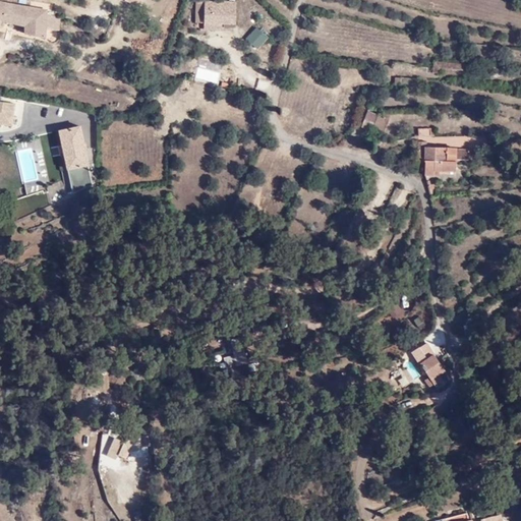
[(42,31),(44,13),(23,9),(23,6),(0,0),(0,20),(20,25),(18,34),(49,40),(50,36),(41,35),(42,31)]
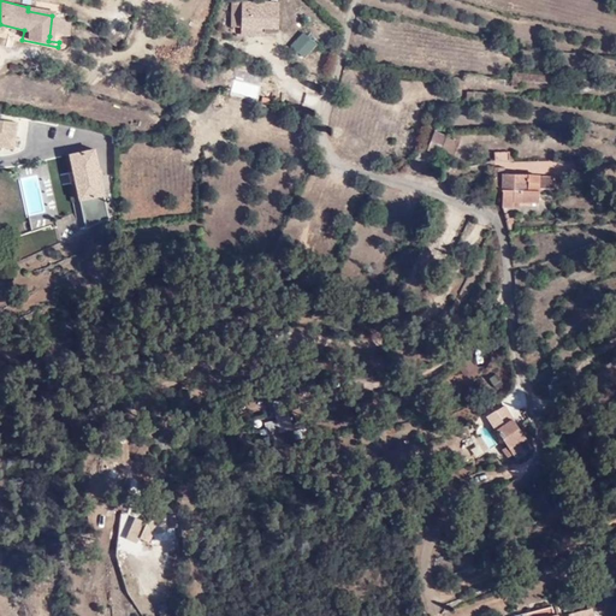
[(237,22),(238,0),(227,0),(227,24),(237,24),(237,22)]
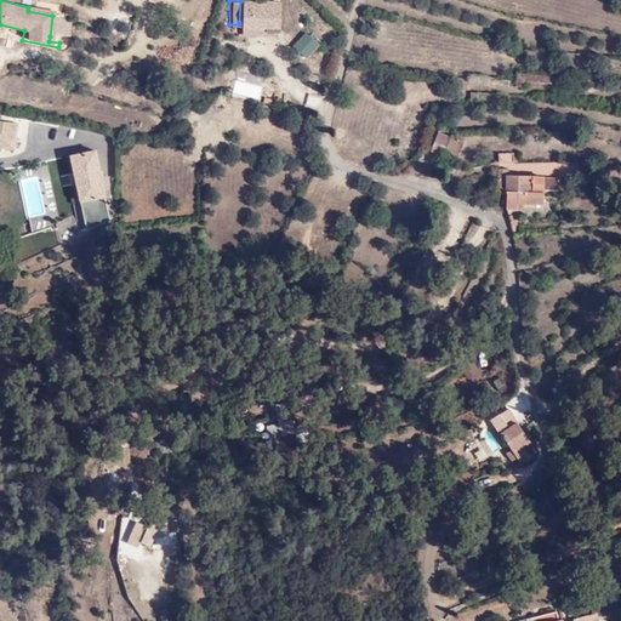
[(262,23),(262,27),(278,27),(278,0),(240,0),(239,22),(262,23)]
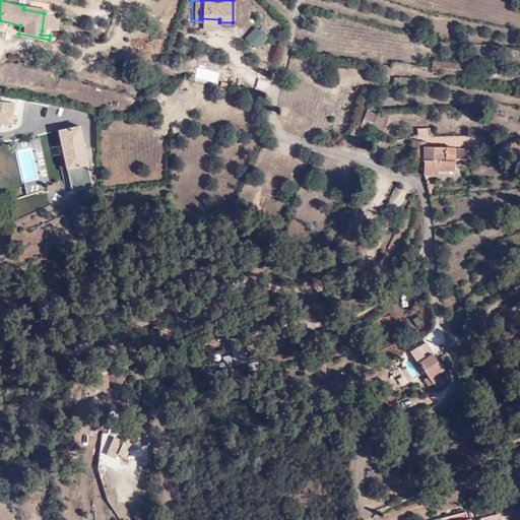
[(59,22),(59,17),(44,13),(42,30),(57,34),(59,22)]
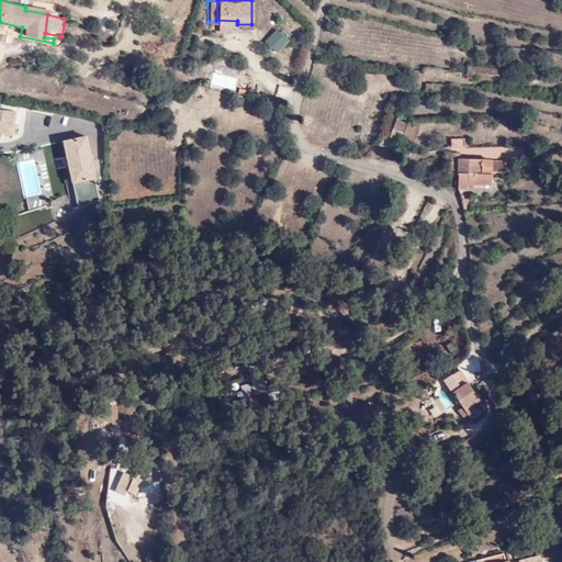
[(76,20),(69,19),(64,19),(64,24),(80,29),(82,24),(80,23),(76,20)]
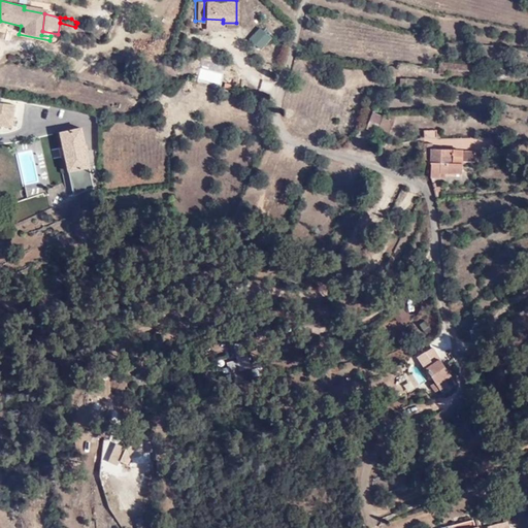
[(260,51),(271,38),(259,27),(248,39),(260,51)]
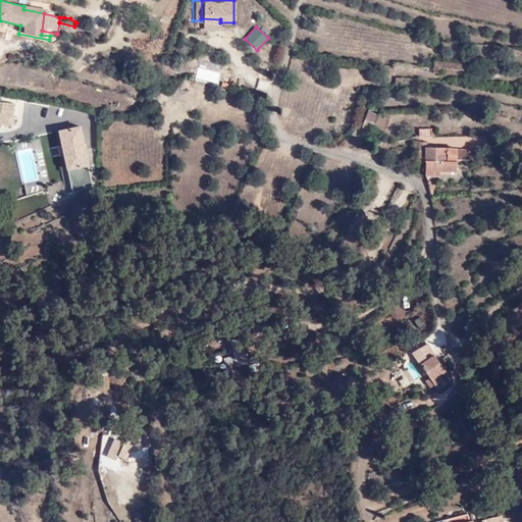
[(216,83),(219,72),(198,66),(195,76),(216,83)]
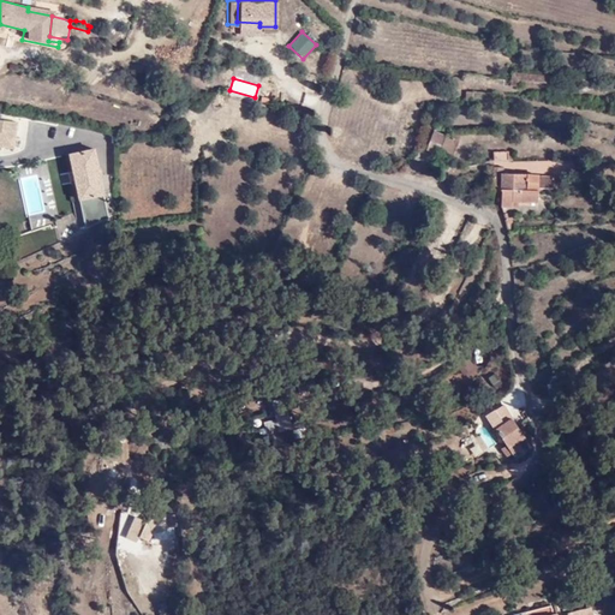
[(491,101),(490,88),(470,89),(471,99),(472,102),(491,101)]
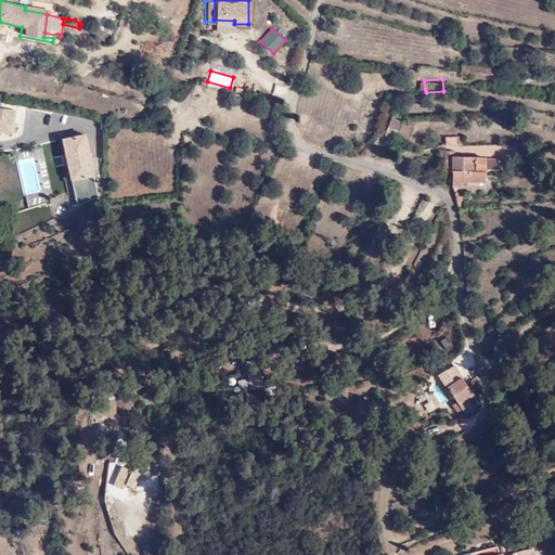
[(425,89),(424,80),(415,81),(416,89),(425,89)]
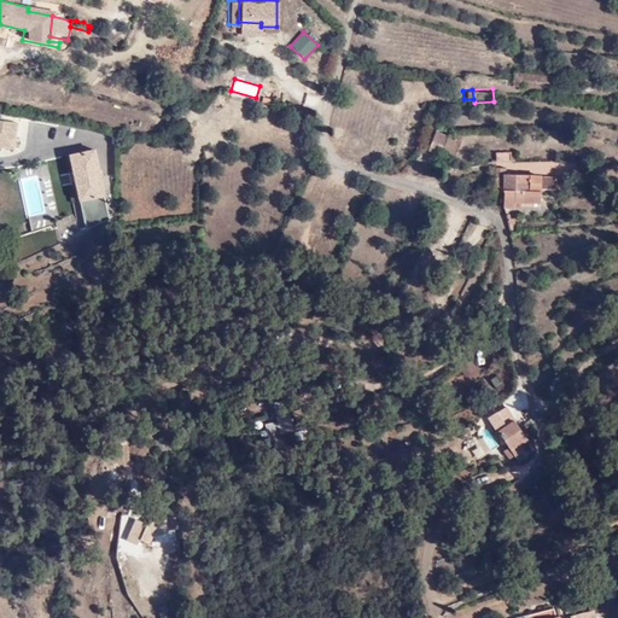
[(35,122),(25,121),(24,134),(34,135),(35,122)]
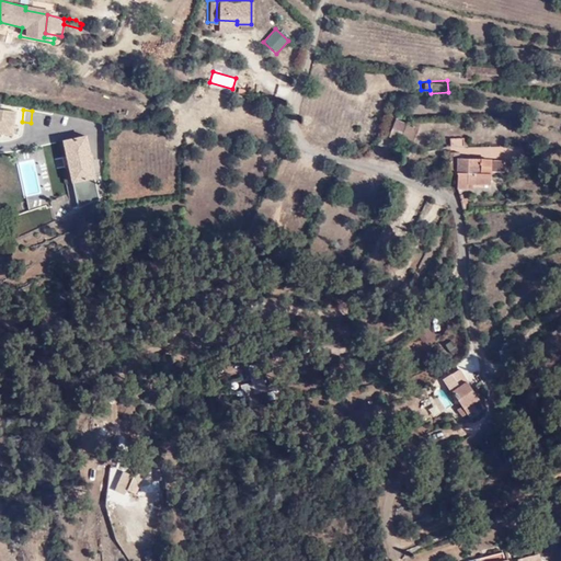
[(9,114),(0,112),(0,135),(11,136),(13,121),(8,121),(9,114)]
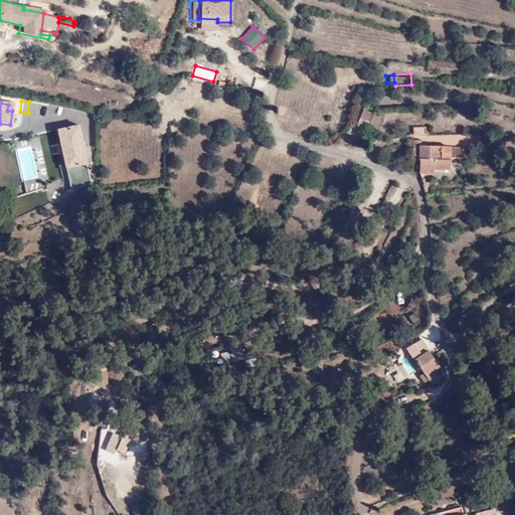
[(360,109),(352,126),(364,131),(365,127),(376,131),(381,118),(360,109)]
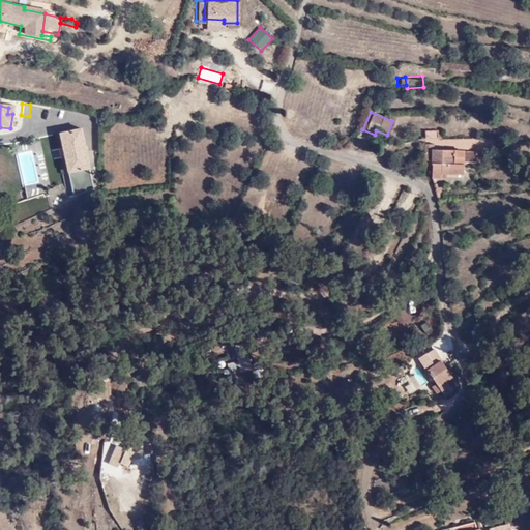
[(80,126),(56,133),(65,171),(89,166),(80,126)]
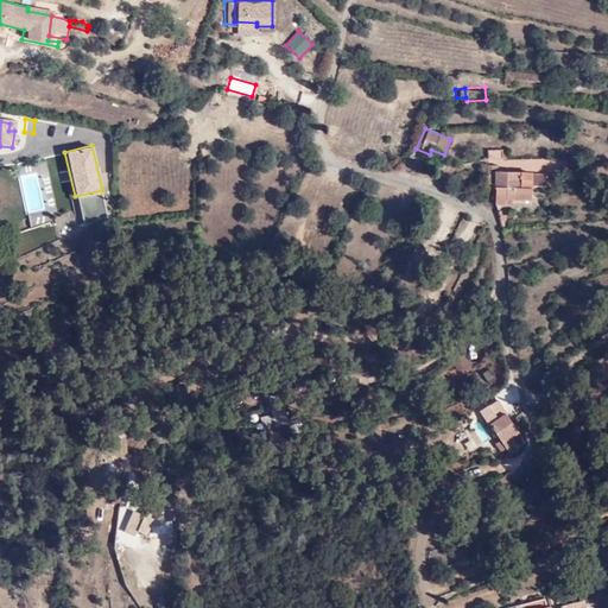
[(496,159),(496,150),(486,150),(486,158),(496,159)]
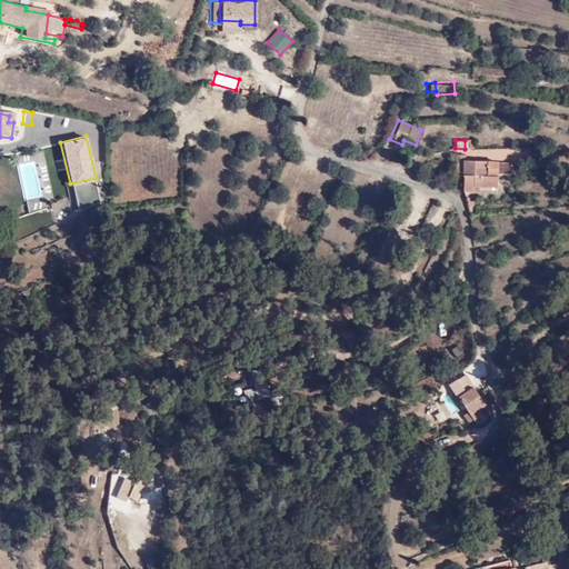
[(462,185),(462,191),(465,192),(479,192),(480,187),(498,188),(499,163),(465,161),(465,155),(453,155),(453,177),(462,177),(462,185)]
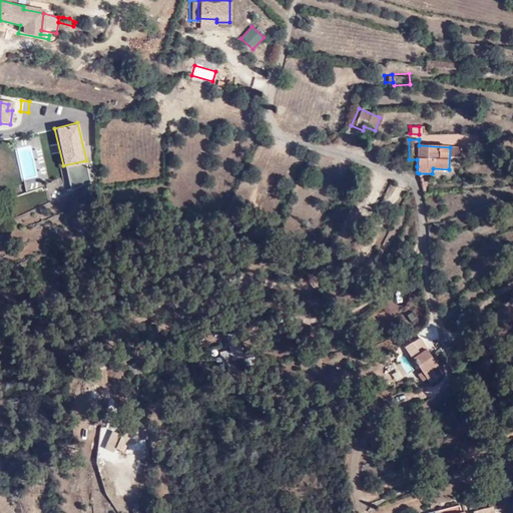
[(81,172),(70,176),(75,188),(86,183),(81,172)]
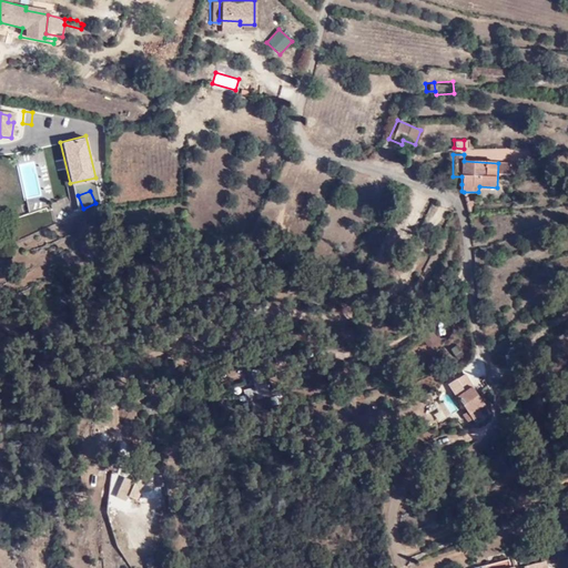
[(49,204),(57,220),(74,211),(68,195),(49,204)]
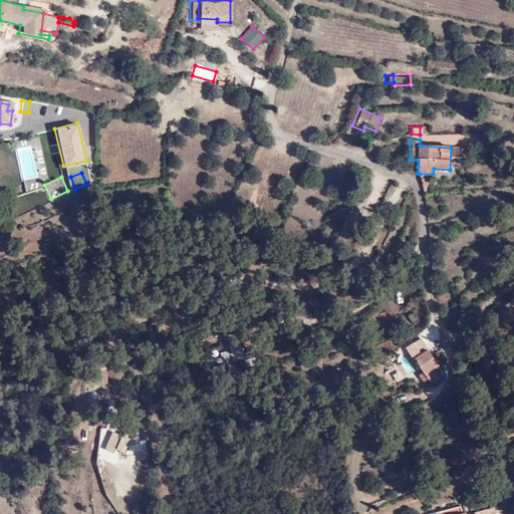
[(429,182),(421,182),(422,195),(430,195),(429,182)]
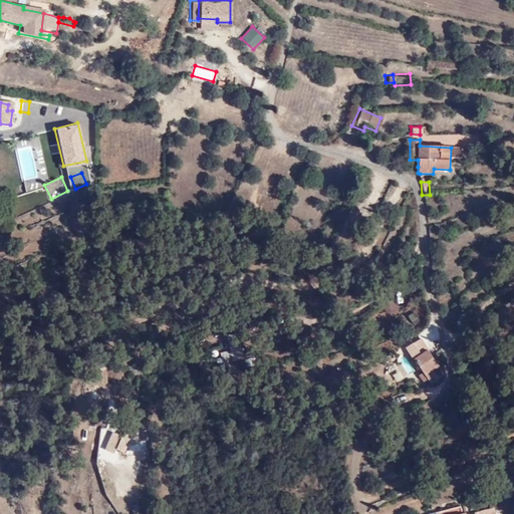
[(20,196),(5,204),(11,213),(26,205),(20,196)]
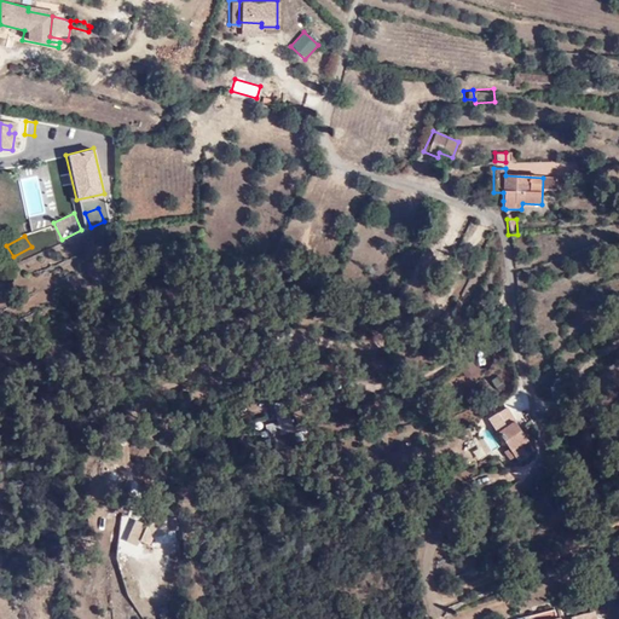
[(281,433),(293,428),(289,418),(277,423),(281,433)]
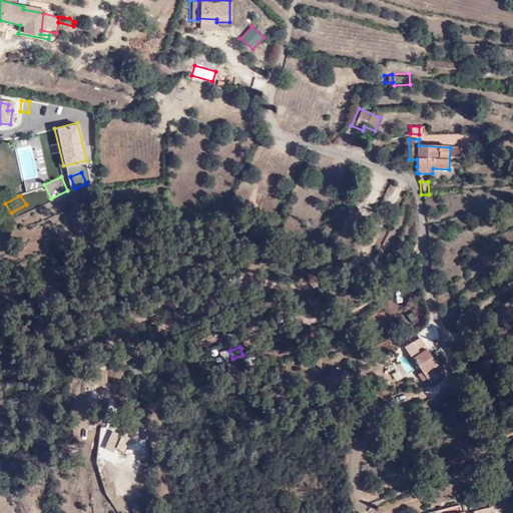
[(425,349),(411,357),(421,372),(416,375),(420,381),(425,379),(425,380),(433,375),(430,370),(437,366),(425,349)]
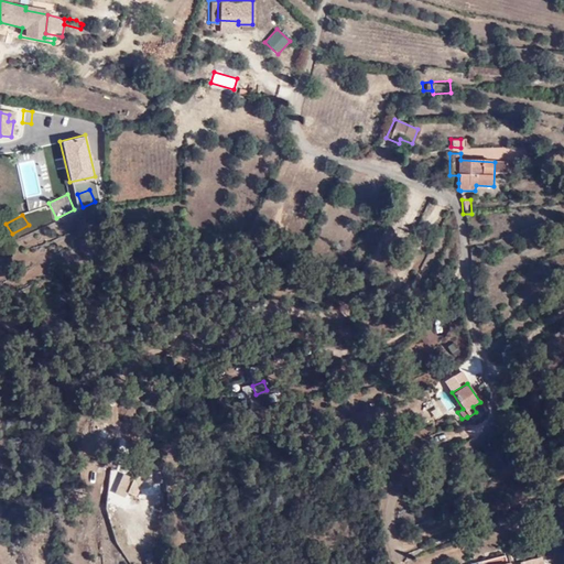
[(246,399),(255,397),(251,384),(242,388),(246,399)]
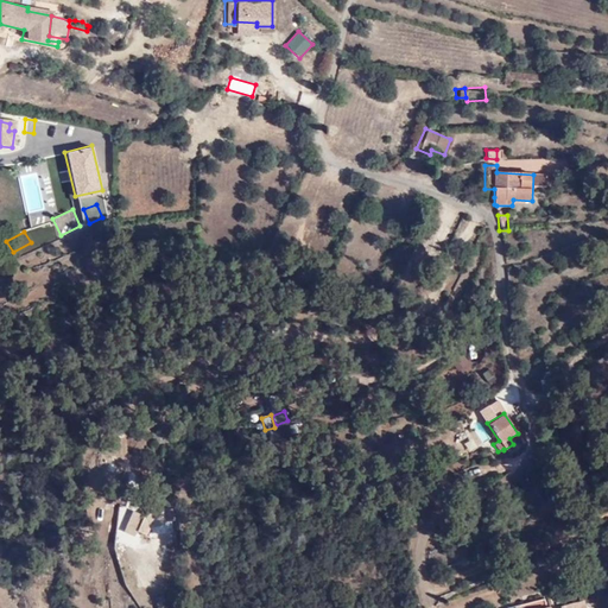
[(149,493),(147,494),(130,521),(140,527),(149,512),(169,511),(169,499),(160,499),(160,495),(149,493)]
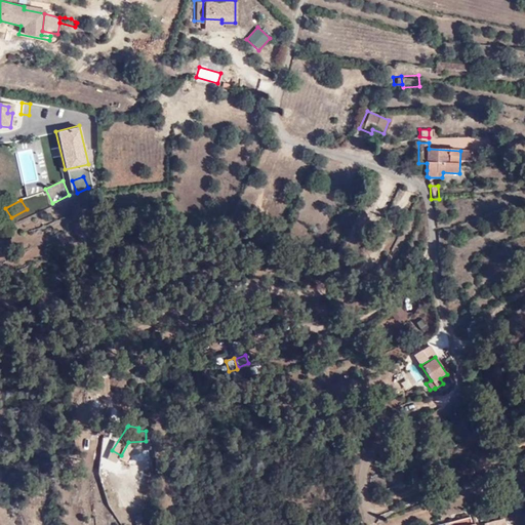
[(133,516),(135,524),(144,524),(142,514),(133,516)]
